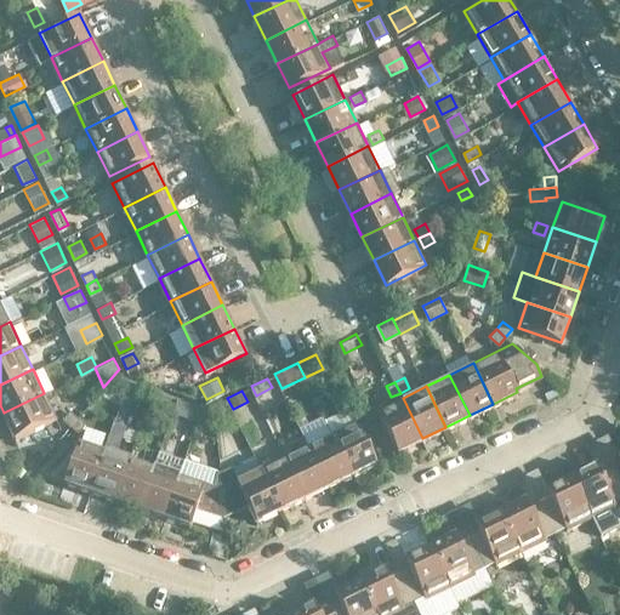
[(56,417),(44,393),(4,413),(16,437),(56,417)]
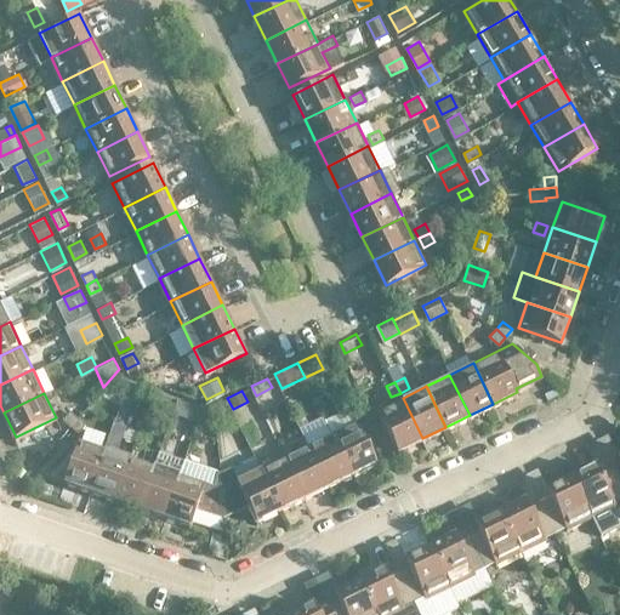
[(177,398),(171,415),(181,419),(187,402),(177,398)]
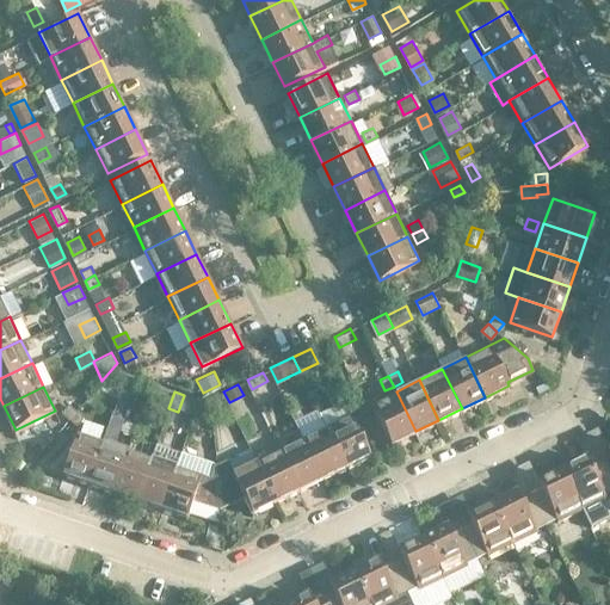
[(416,431),(396,391),(371,403),(392,443),(416,431)]
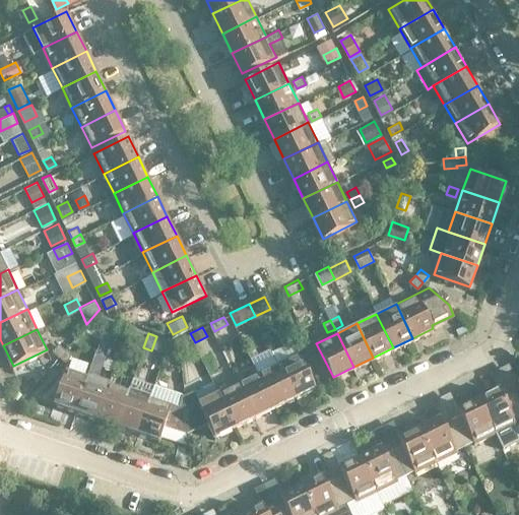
[(52,350),(59,356),(65,348),(59,342),(52,350)]
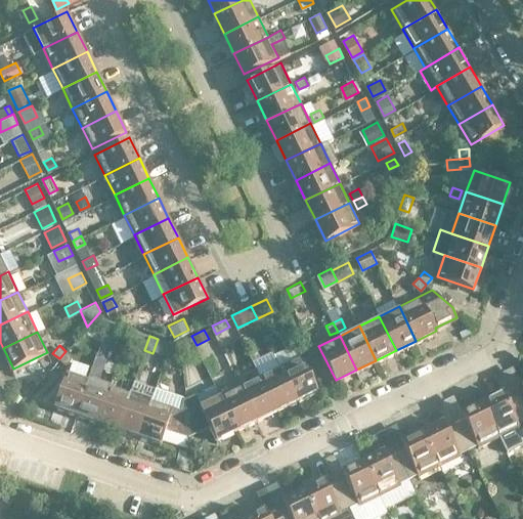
[(73,356),(66,351),(59,358),(66,364),(73,356)]
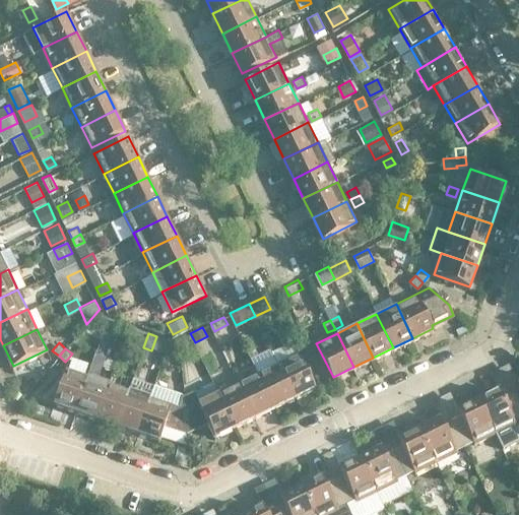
[(315,386),(299,351),(277,362),(295,396),(315,386)]
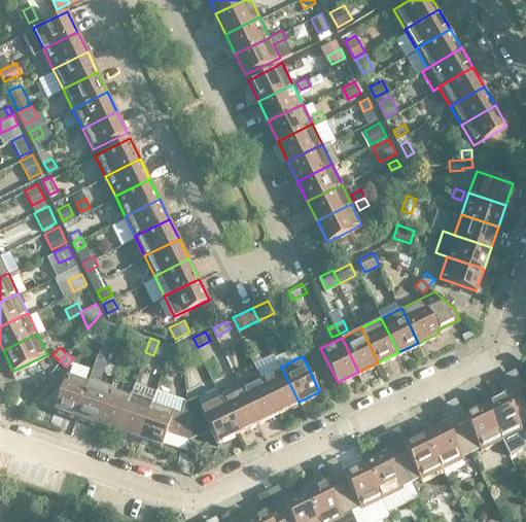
[(94,364),(91,375),(99,378),(102,368),(94,364)]
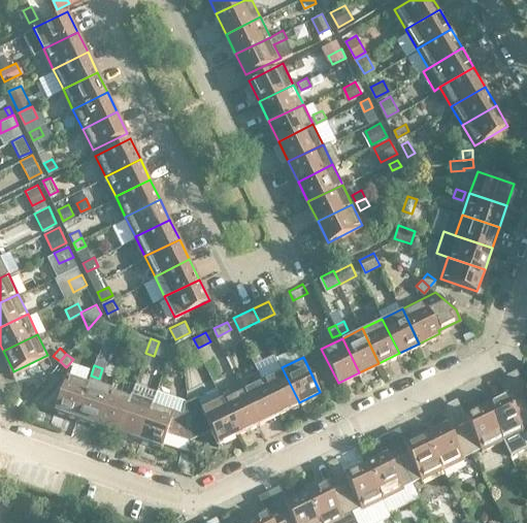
[(299,402),(282,367),(262,378),(278,412),(299,402)]
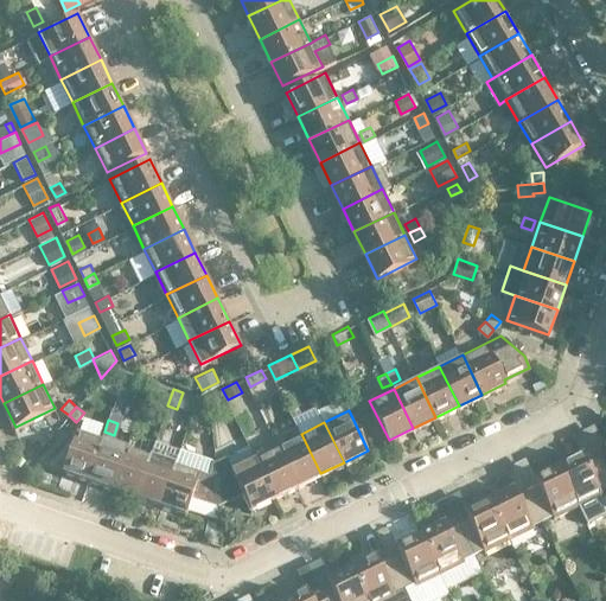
[(63,470),(89,478),(103,436),(77,428),(63,470)]
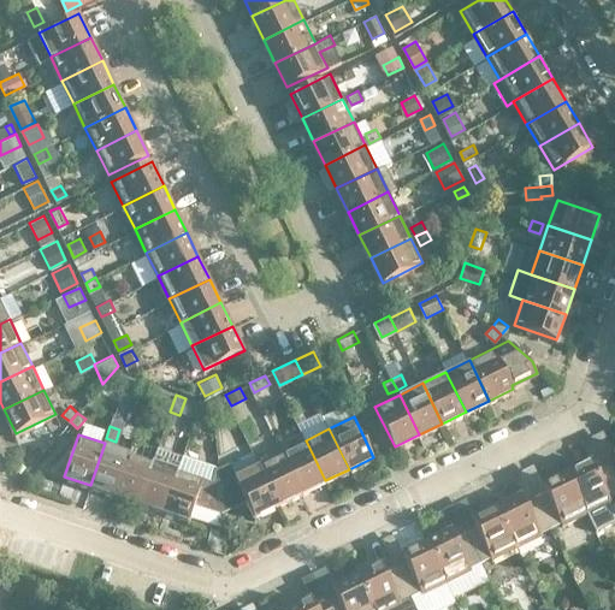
[(325,480),(306,440),(282,451),(302,492),(325,480)]
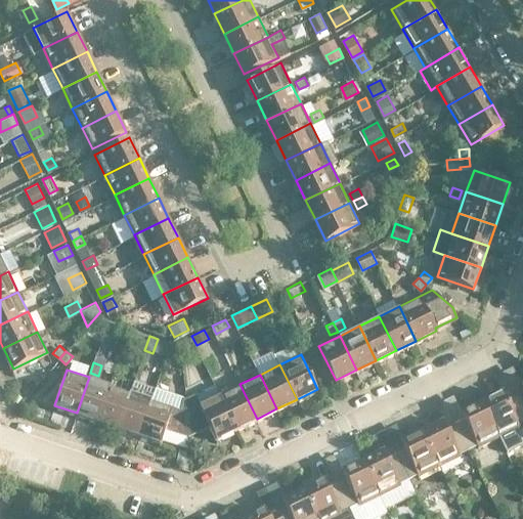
[(110,384),(89,377),(77,413),(97,420),(110,384)]
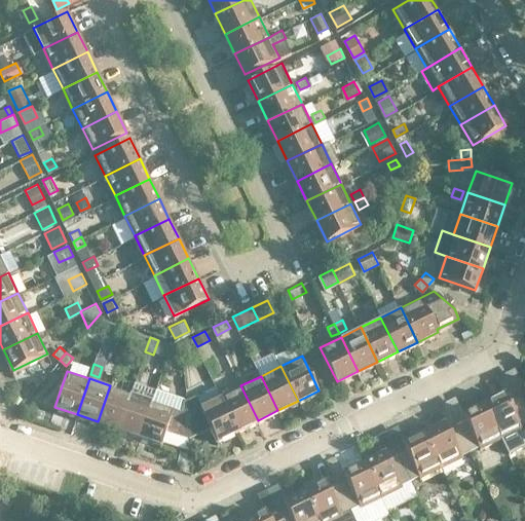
[(135,380),(132,393),(118,429),(140,436),(156,387),(135,380)]
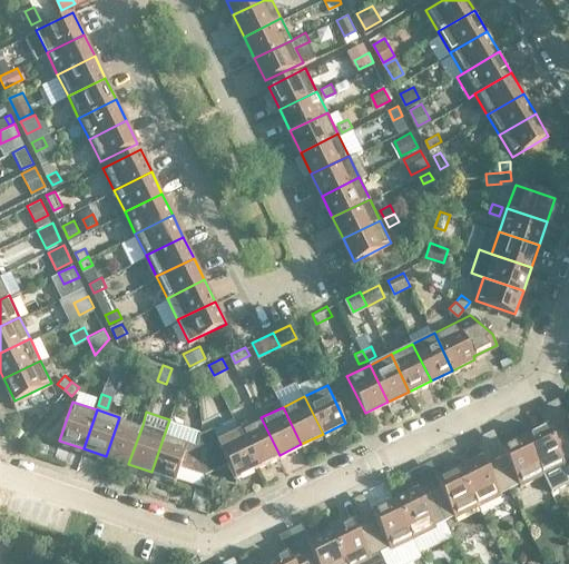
[(568,414),(567,415),(568,418),(568,421),(559,425),(568,444),(568,414)]
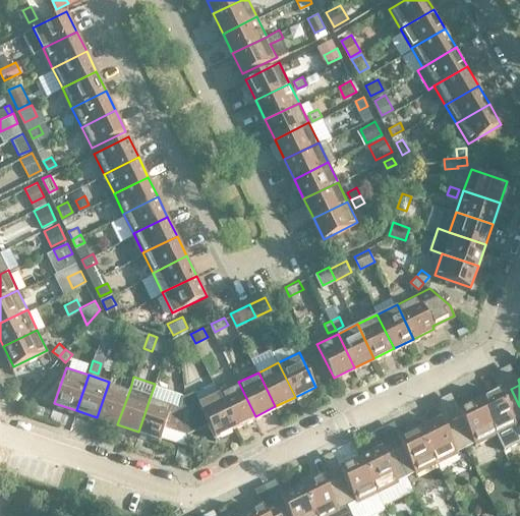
[(214,381),(185,395),(187,430),(208,420),(215,436),(236,425),(219,392),(214,381)]
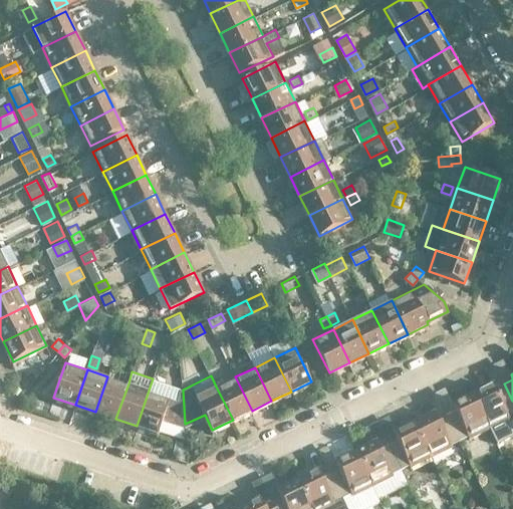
[(129,384),(107,376),(95,412),(115,419),(129,384)]
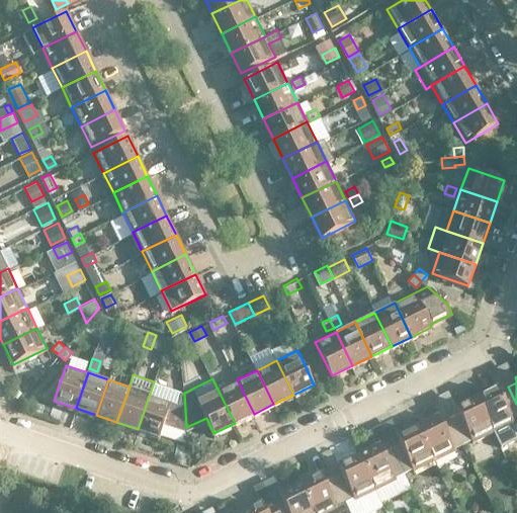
[(254,414),(237,379),(218,390),(235,423),(254,414)]
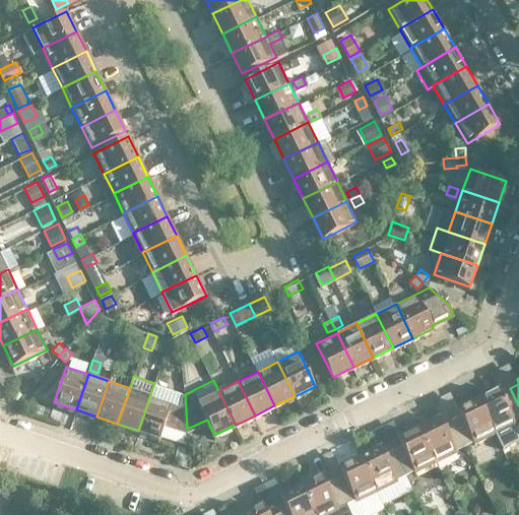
[(185,394),(154,383),(138,431),(159,439),(166,422),(187,429),(185,394)]
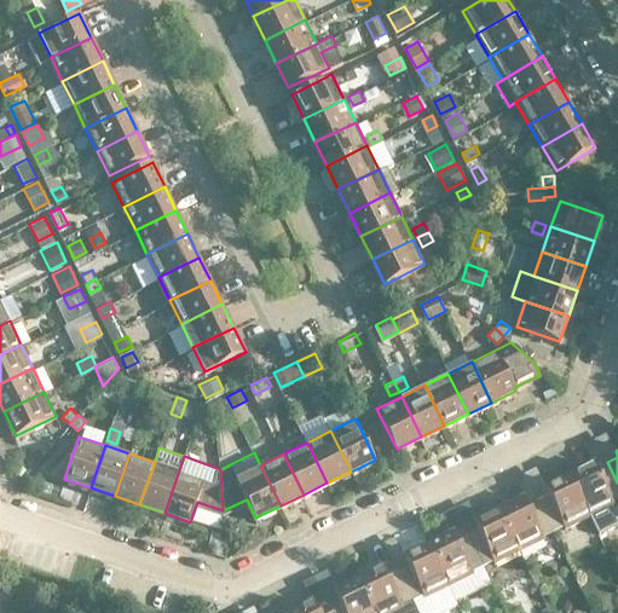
[(594,461),(570,473),(589,514),(614,502),(612,497),(617,495),(617,483),(607,462),(598,468),(594,461)]
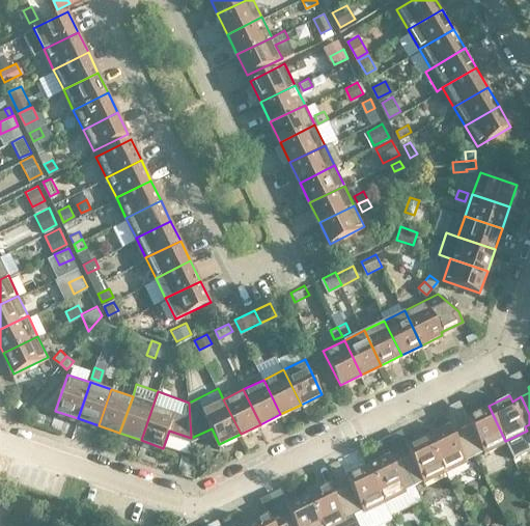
[(505,441),(489,406),(467,416),(470,421),(461,426),(473,451),(482,447),(484,451),(505,441)]
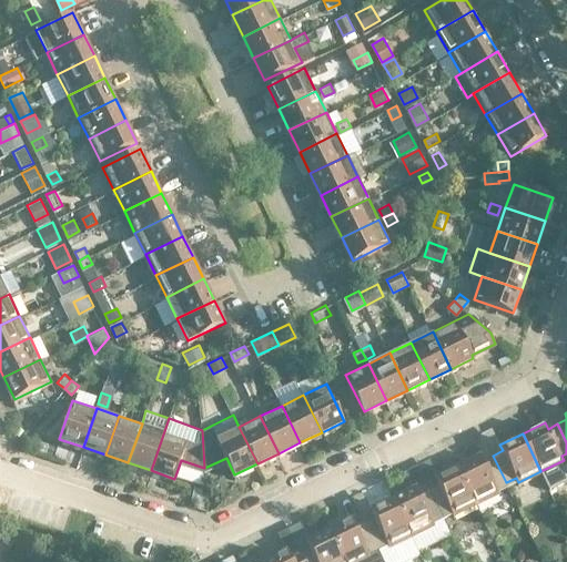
[(481,455),(458,466),(476,502),(498,491),(497,488),(506,482),(493,456),(483,460),(481,455)]
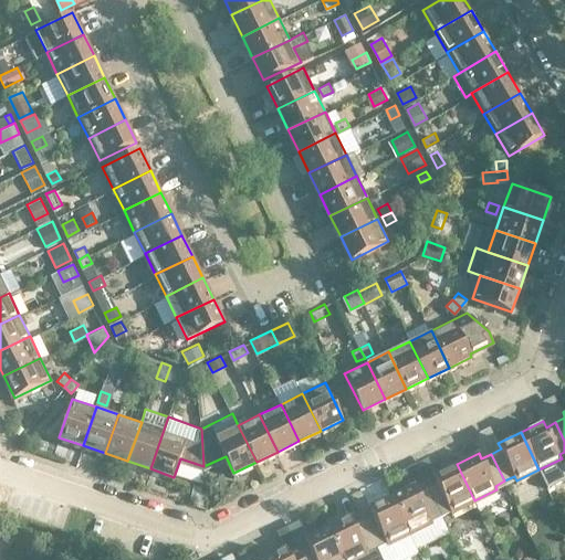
[(474,500),(457,464),(433,475),(437,481),(427,485),(440,513),(450,508),(452,511),(474,500)]
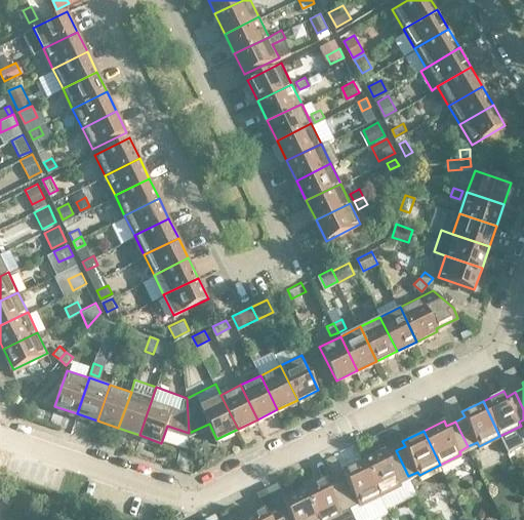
[(385,449),(363,460),(380,494),(401,484),(399,480),(408,476),(396,450),(387,455),(385,449)]
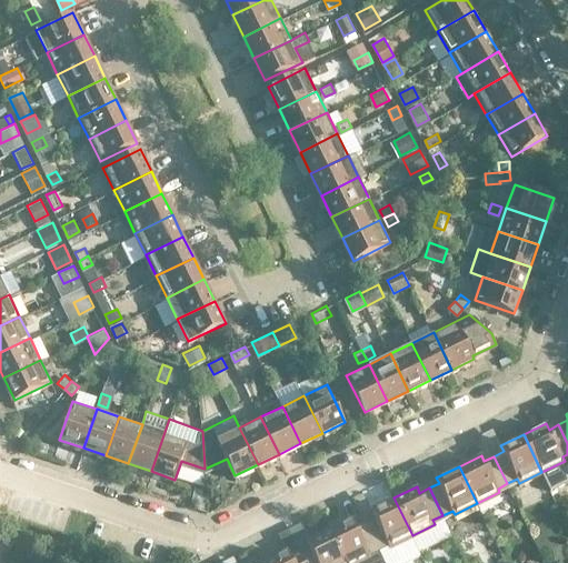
[(412,535),(394,498),(371,509),(375,514),(365,520),(378,546),(388,542),(390,546),(412,535)]
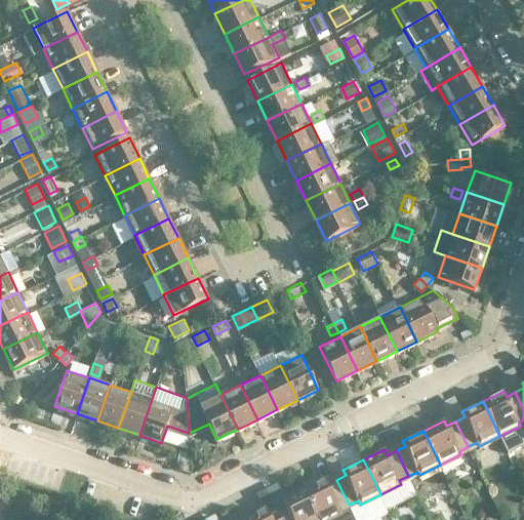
[(304,489),(319,519),(355,519),(357,519),(349,505),(336,480),(327,484),(324,479),(304,489)]
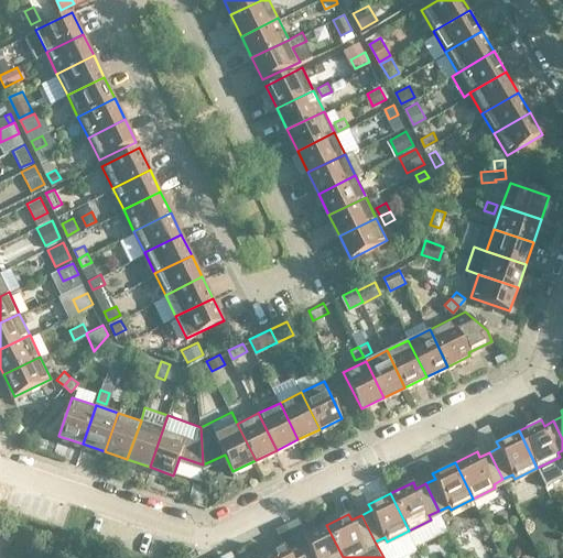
[(343,557),(326,525),(304,535),(306,542),(298,546),(303,557),(343,557)]
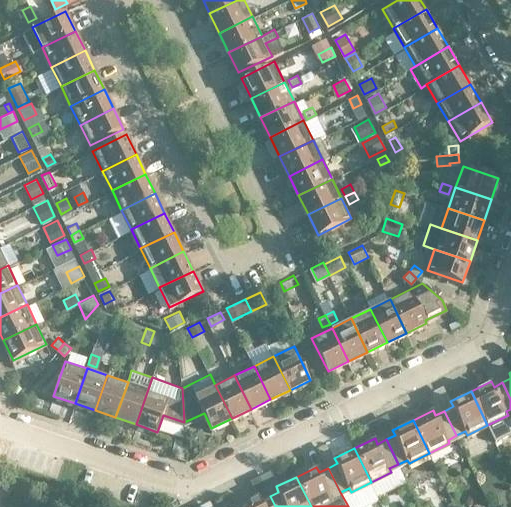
[(258,495),(238,505),(238,506),(275,506),(270,496),(261,500),(258,495)]
